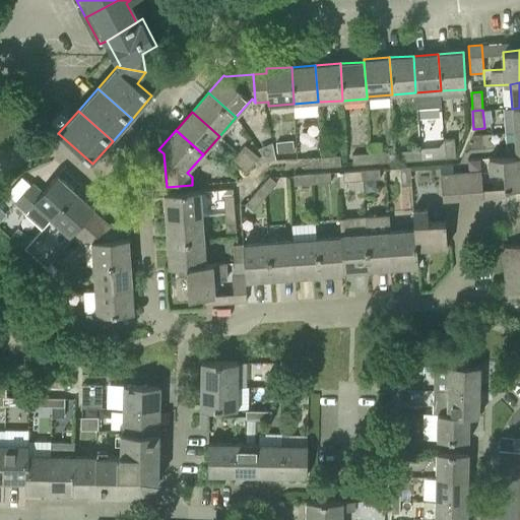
[(446,157),(456,157),(454,139),(444,139),(446,157)]
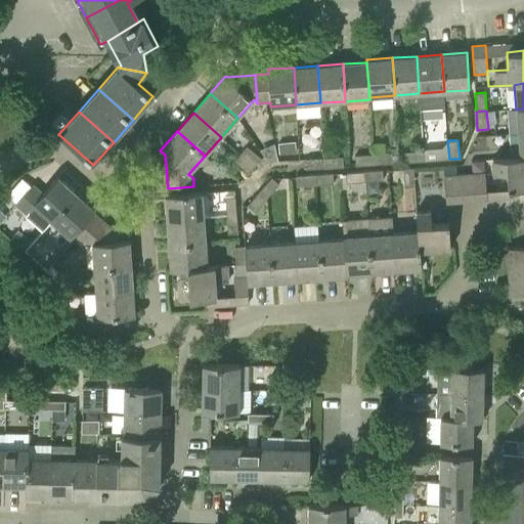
[(254,166),(261,158),(247,146),(241,154),(254,166)]
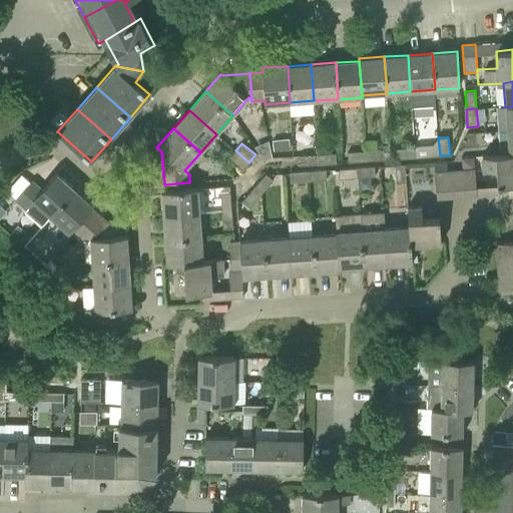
[(415,157),(433,156),(433,146),(414,147),(415,157)]
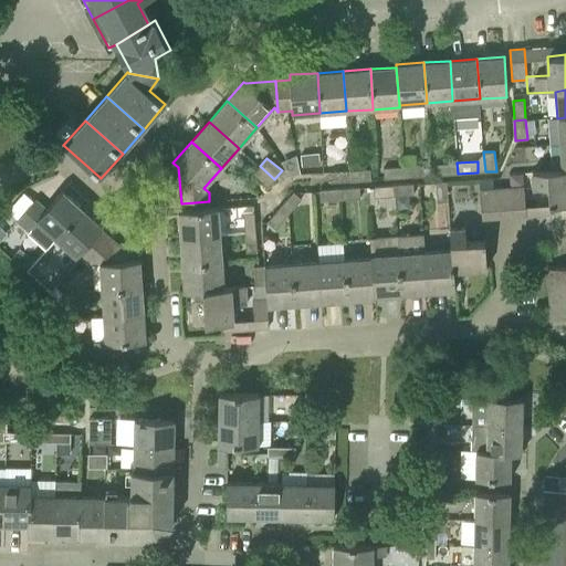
[(438,175),(458,174),(457,163),(437,164),(438,175)]
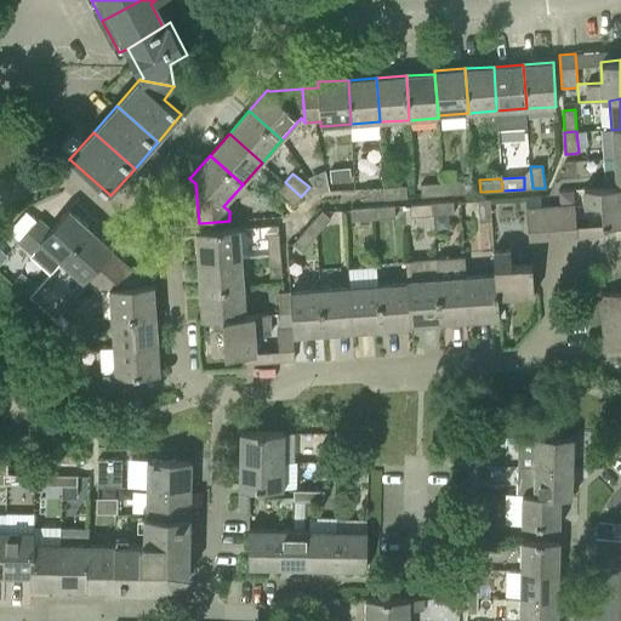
[(443,194),(465,193),(465,181),(443,182),(443,194)]
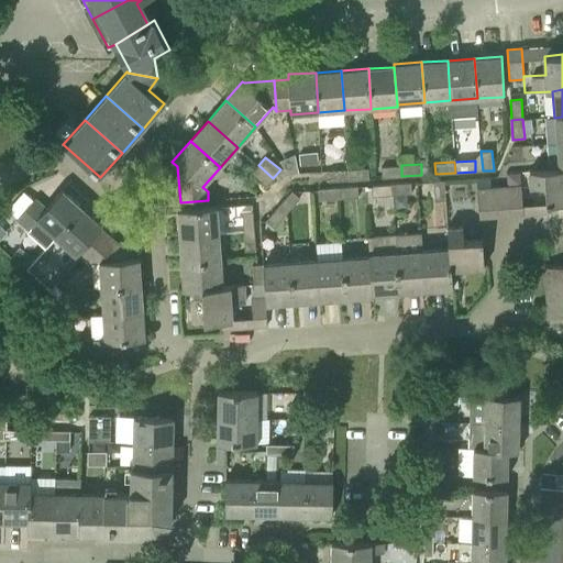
[(266,186),(273,178),(258,165),(251,174),(266,186)]
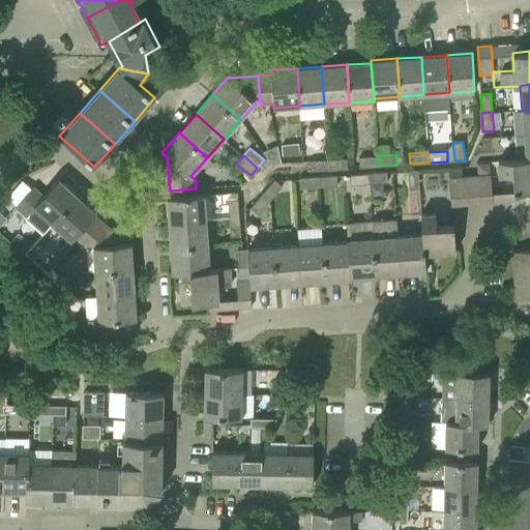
[(359,168),(378,166),(378,155),(359,156),(359,168)]
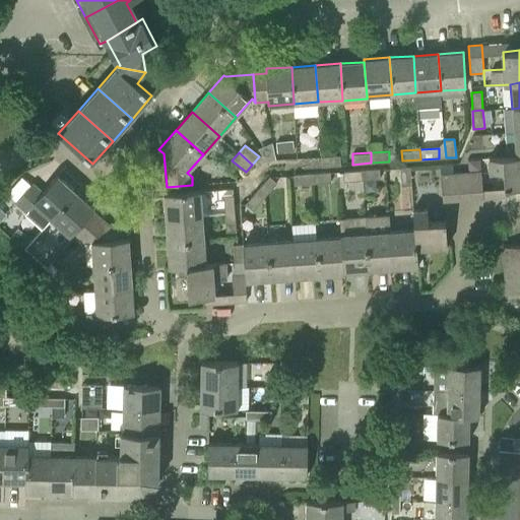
[(323,167),(341,166),(340,155),(322,156),(323,167)]
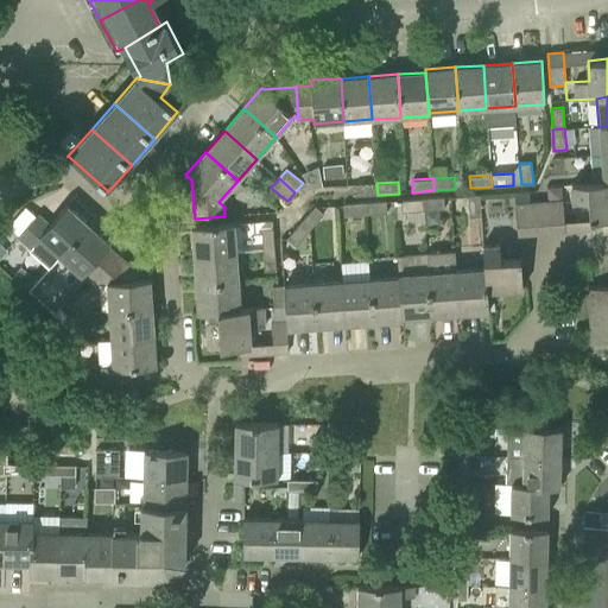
[(572,202),(588,201),(589,220),(607,219),(607,183),(602,183),(602,182),(571,184),(572,202)]
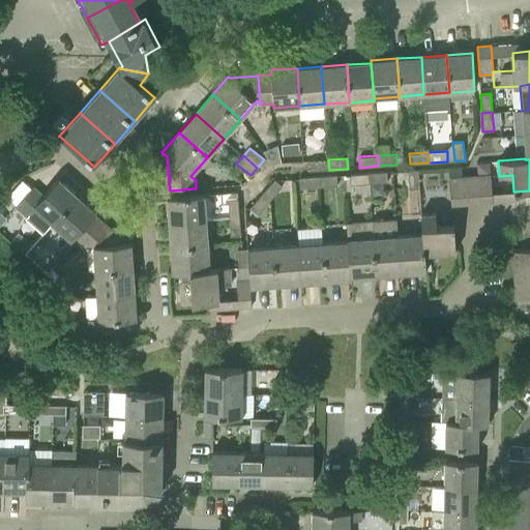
[(310,171),(329,170),(328,159),(310,160),(310,171)]
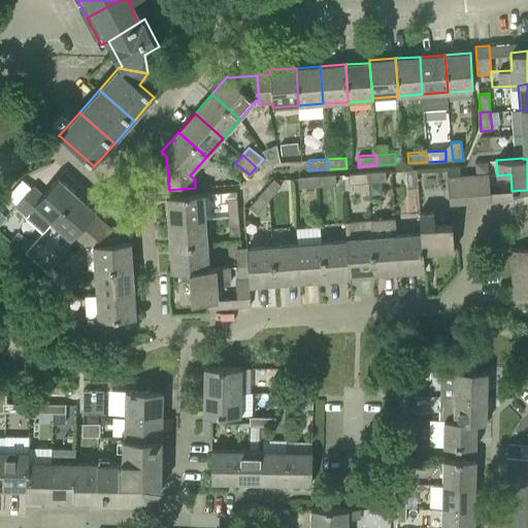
[(407,188),(418,188),(417,169),(406,170),(407,188)]
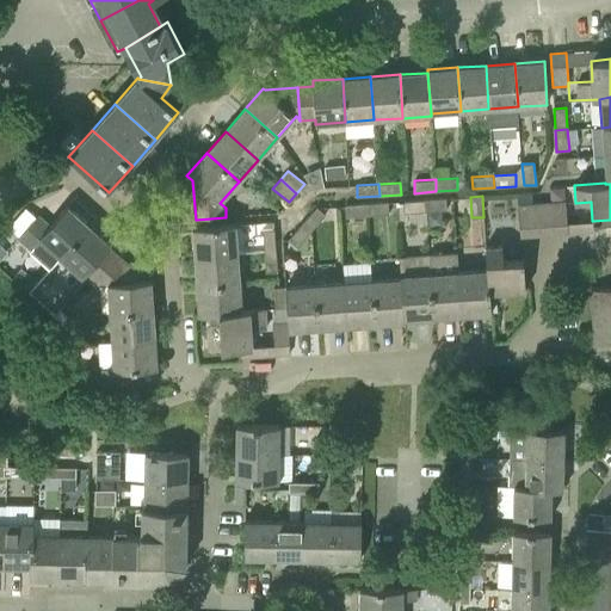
[(425,211),(446,210),(446,198),(425,199),(425,211)]
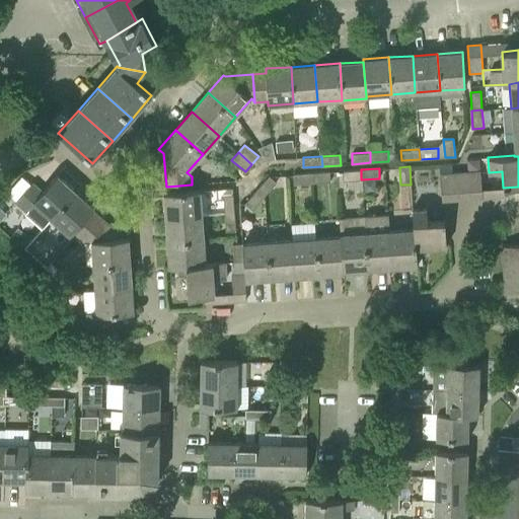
[(343,180),(361,179),(361,169),(343,170),(343,180)]
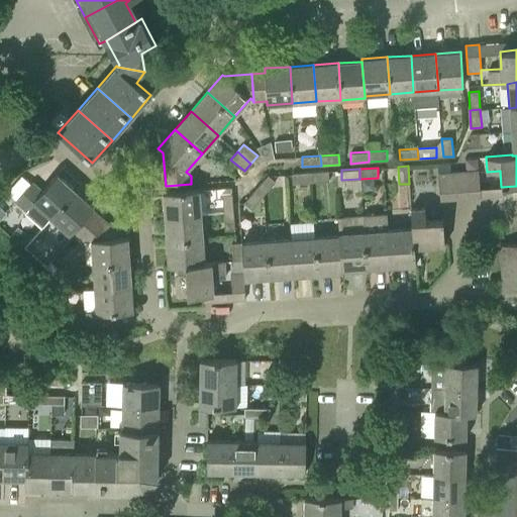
[(450,171),(451,188),(467,186),(466,170),(450,171)]
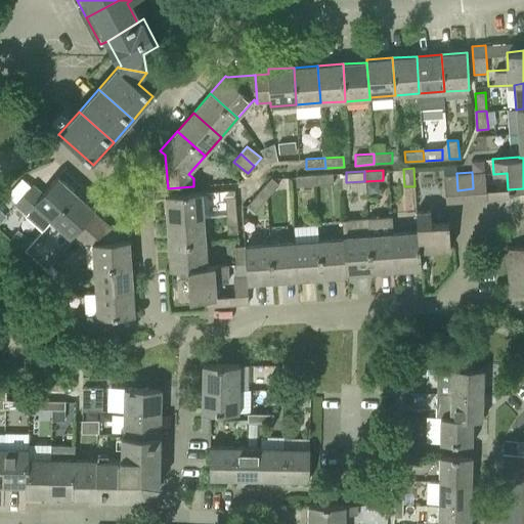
[(474,200),(487,200),(485,172),(472,172),(473,188),(474,200)]
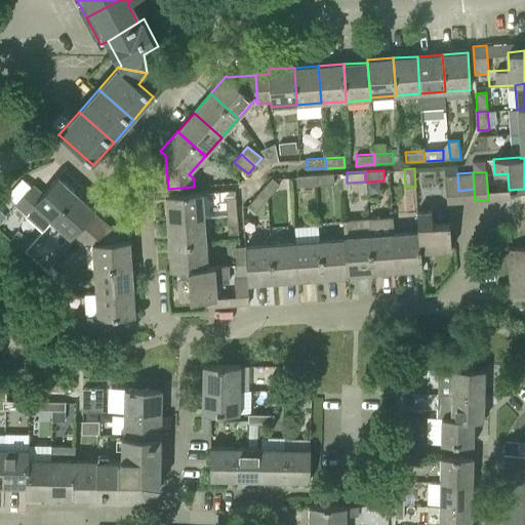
[(316,186),(334,184),(333,173),(315,174),(316,186)]
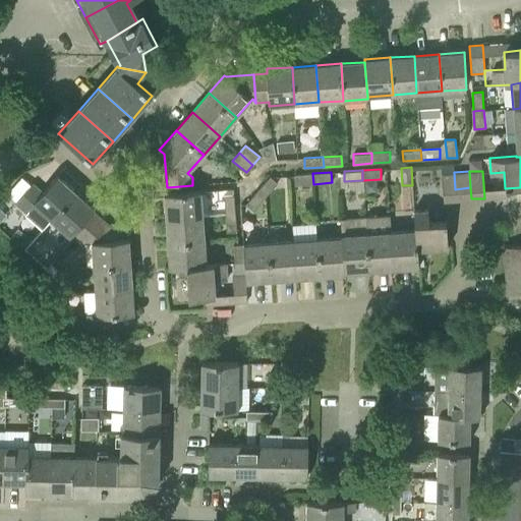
[(444,200),(456,199),(455,189),(454,172),(442,173),(444,200)]
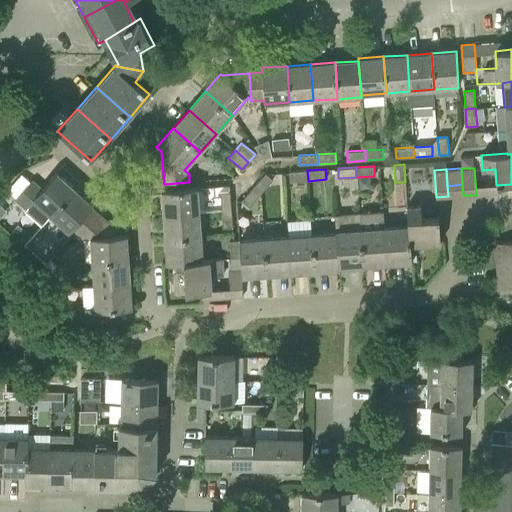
[(290,182),(308,181),(307,170),(289,172),(290,182)]
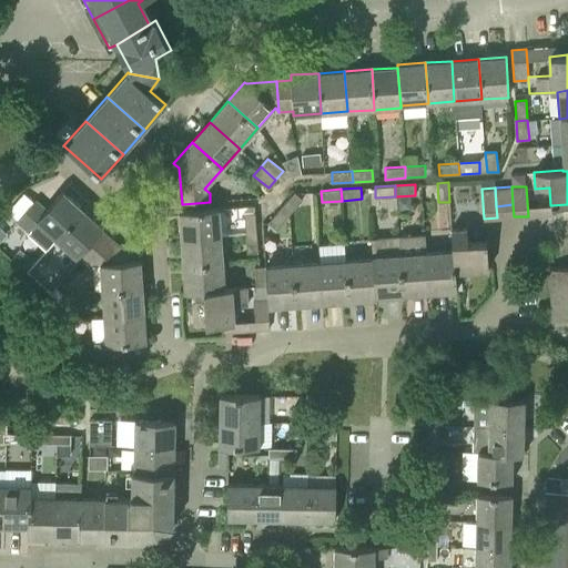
[(38,223),(56,240),(83,209),(62,191),(46,209),(36,200),(16,221),(29,233),(38,223)]
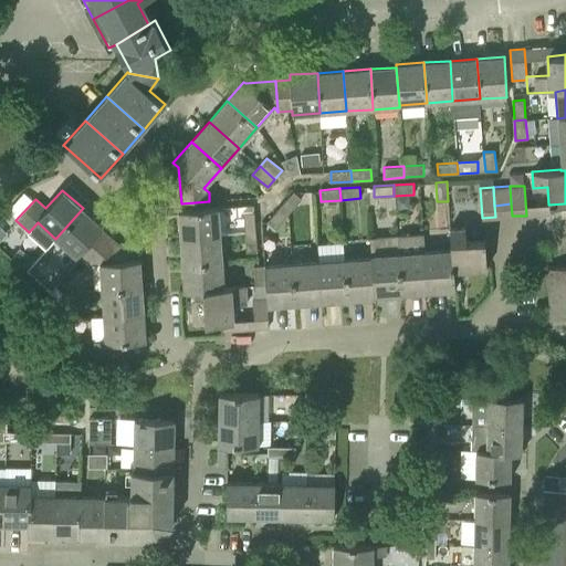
[(280,207),(289,213),(302,199),(293,191),(280,207)]
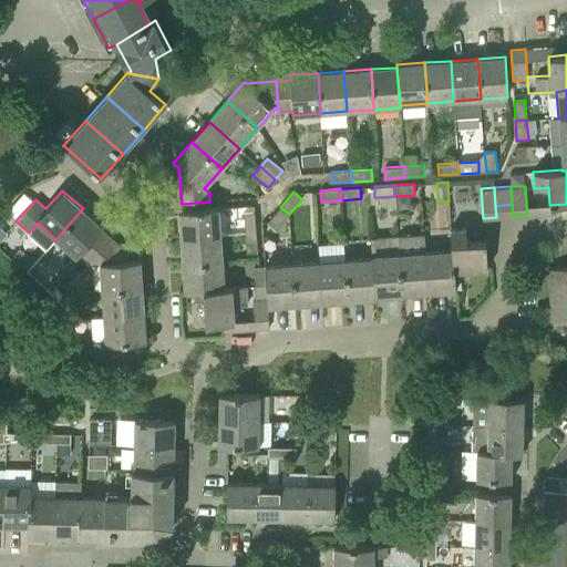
[(512,204),(495,206),(496,217),(513,216),(512,204)]
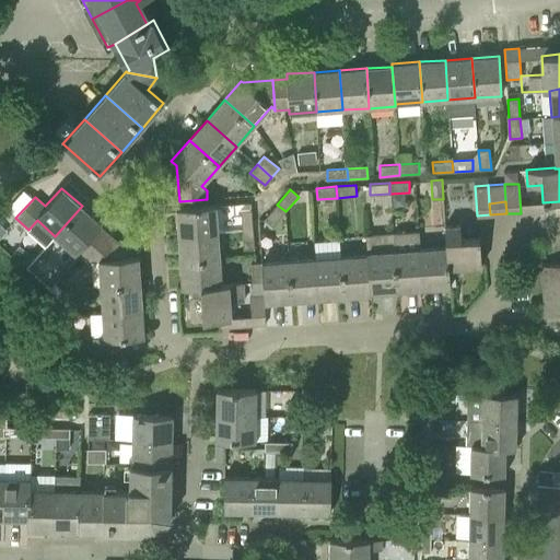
[(179,234),(219,232),(217,205),(177,208),(179,234)]
